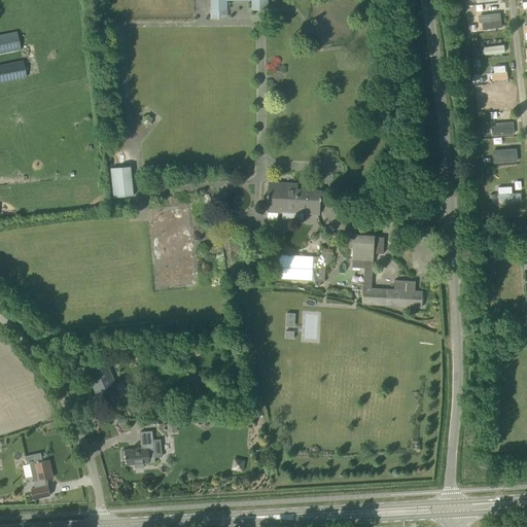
[(269,9),(268,0),(210,0),(211,10),(227,10),(226,1),(251,0),(251,10),(269,9)]
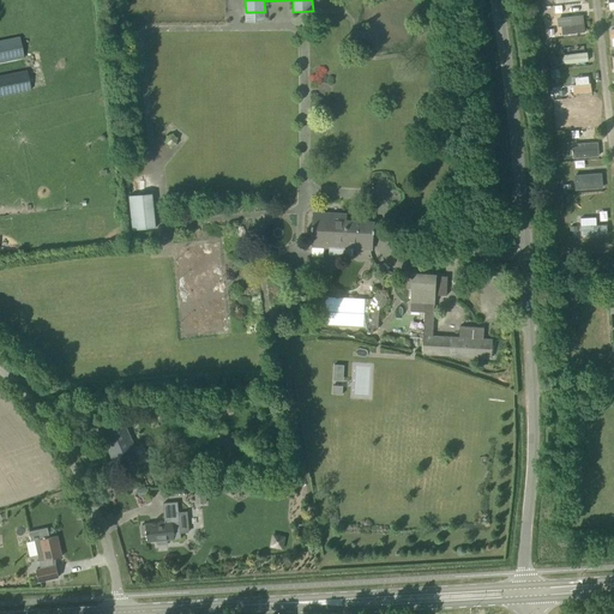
[(560,34),(583,32),(582,14),(555,16),(557,26),(559,26),(560,34)]
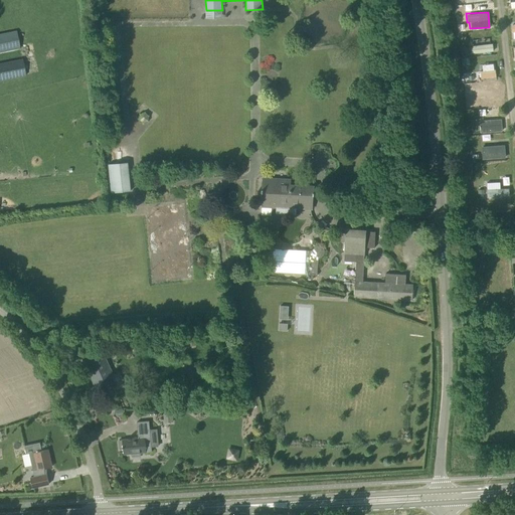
[(0,52),(20,49),(16,30),(0,33),(0,52)]
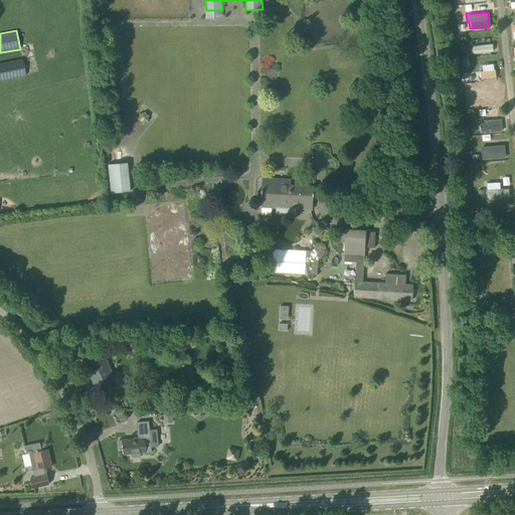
[(470,44),(470,53),(492,52),(492,44),(470,44)]
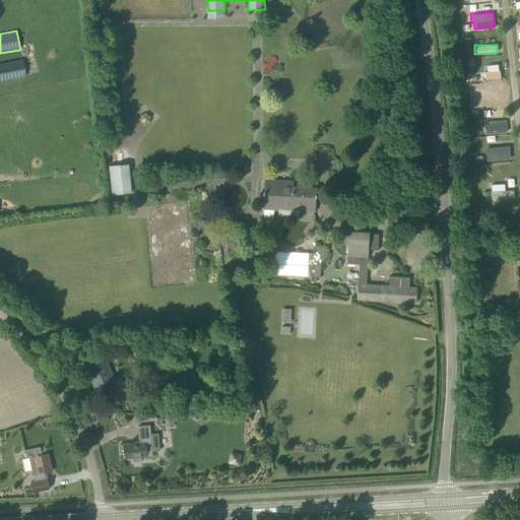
[(0,81),(26,76),(23,59),(0,63),(0,81)]
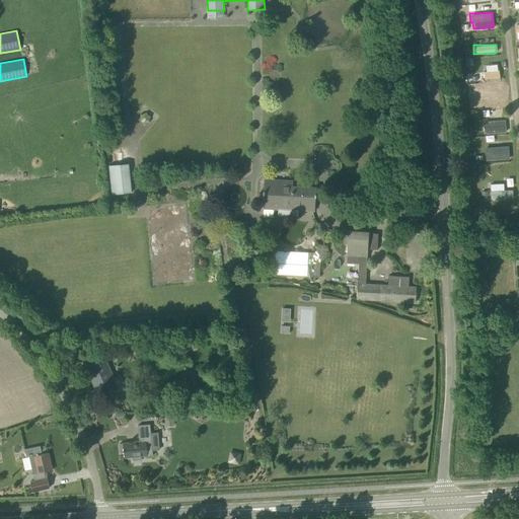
[(483,78),(497,78),(497,65),(483,65),(483,78)]
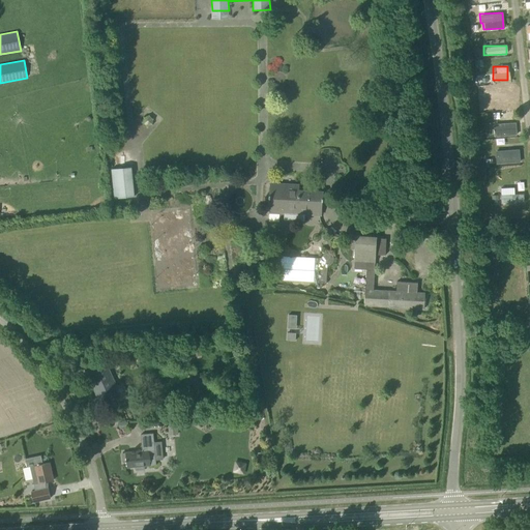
[(512,95),(491,96),(492,111),(513,110),(512,95)]
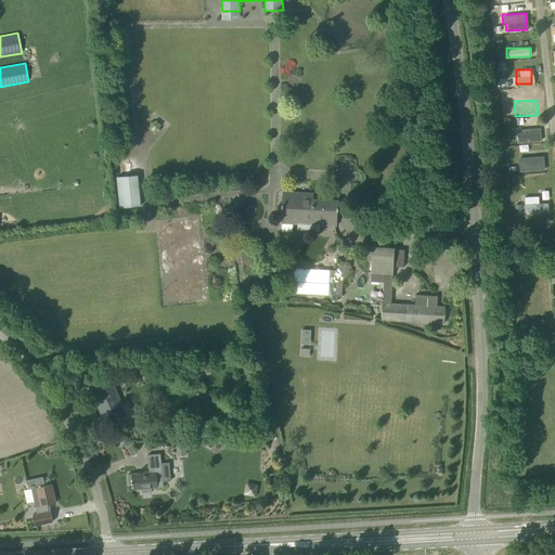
[(540,128),(516,129),(516,142),(540,141),(540,128)]
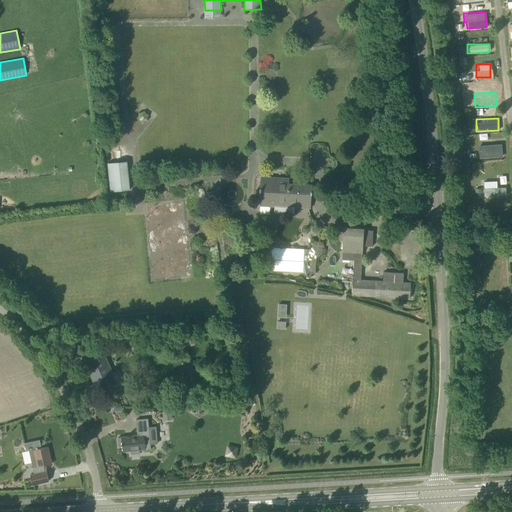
[(501,145),(477,144),(477,158),(501,158),(501,145)]
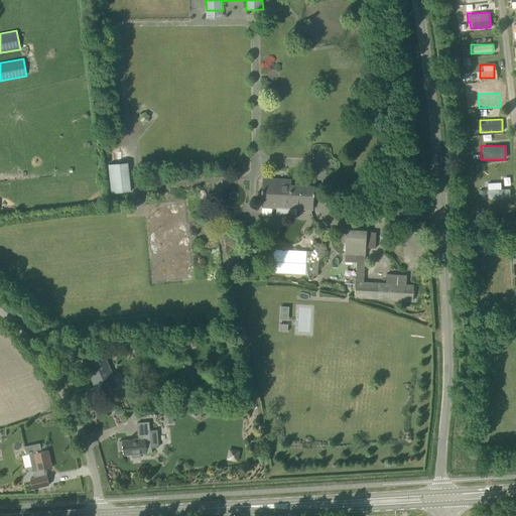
[(110,194),(130,191),(127,162),(108,164),(110,194)]
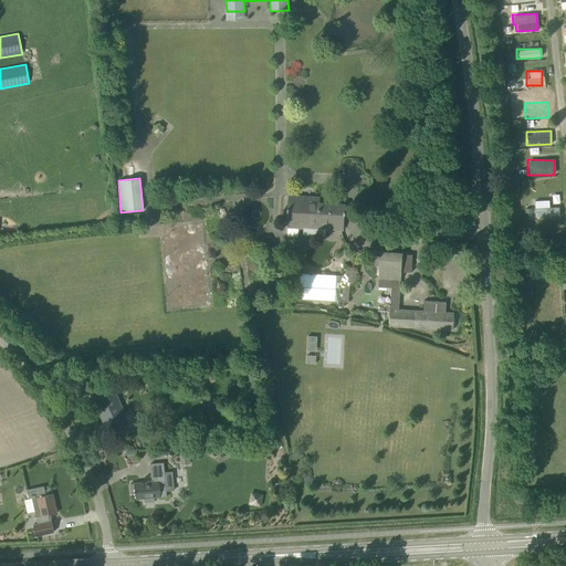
[(345,215),(346,206),(320,205),(320,198),(289,196),(287,211),(289,211),(287,227),(321,228),(321,229),(343,230),(343,222),(344,222),(345,215)]
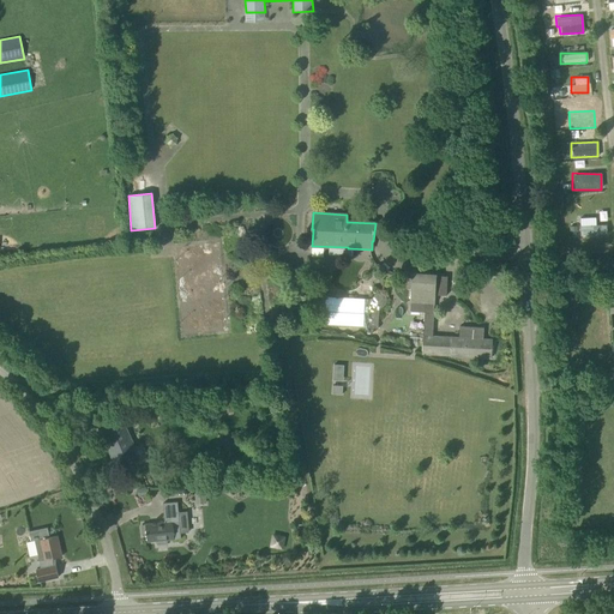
[(307,270),(294,270),(294,288),(306,288),(307,270)]
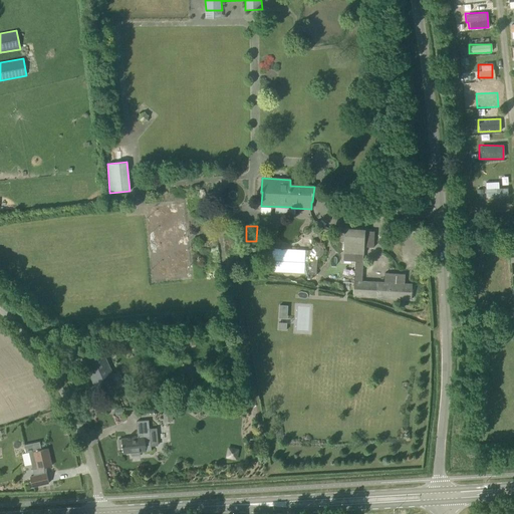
[(412,299),(413,284),(405,284),(406,274),(384,273),(383,283),(362,281),(364,247),(373,247),(374,232),(365,231),(365,229),(341,228),(340,242),(344,242),(343,261),(355,261),(353,296),(412,299)]
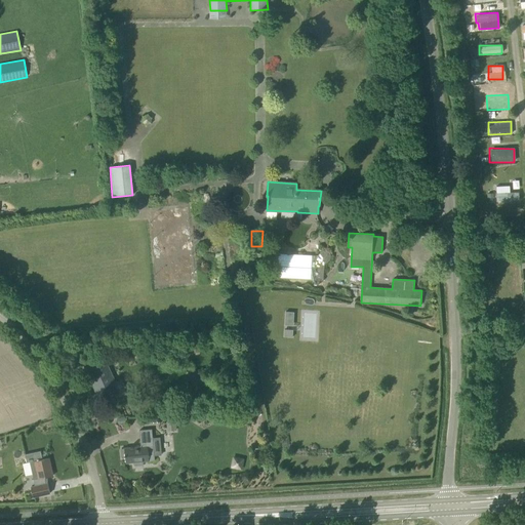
[(320,253),(318,255),(276,253),(275,278),(323,280),(324,264),(325,263),(327,261),(328,260),(329,259),(330,258),(330,256),(330,255),(330,254),(329,253),(327,252),(326,251),(325,251),(323,251),(322,251),(321,251),(320,253)]
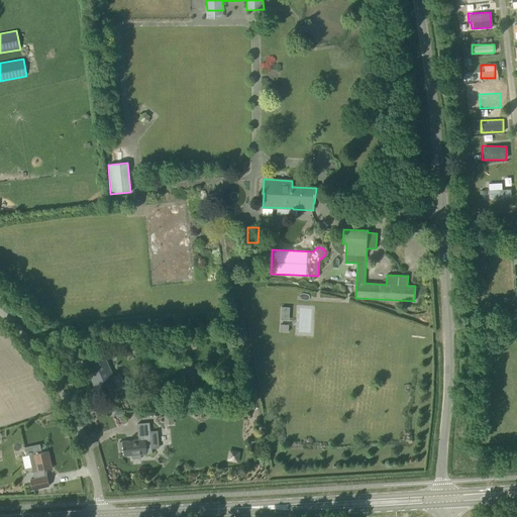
[(288,332),(288,306),(279,306),(279,332),(288,332)]
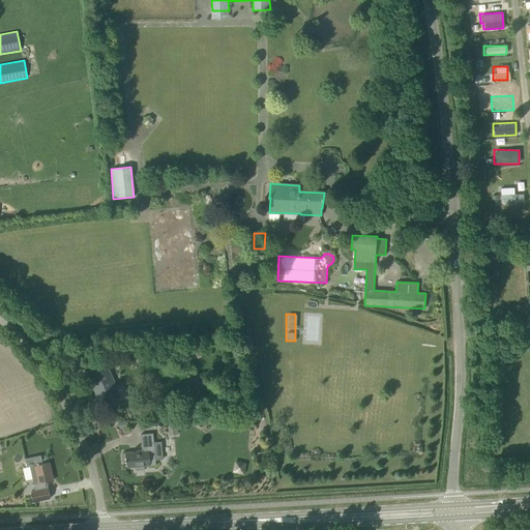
[(129,359),(147,358),(146,351),(129,352),(129,359)]
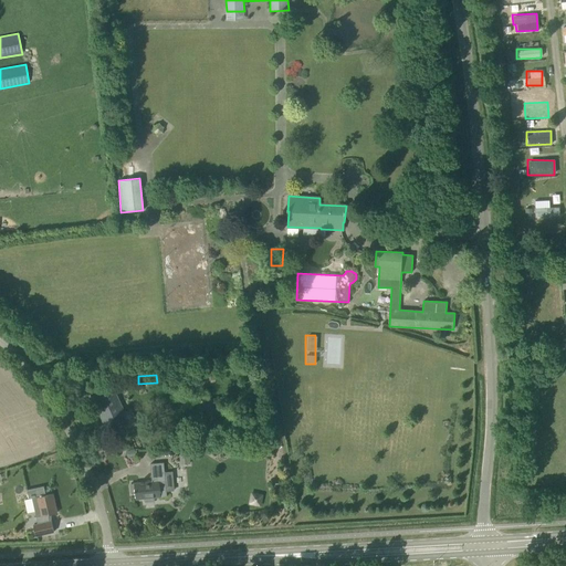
[(123,412),(111,385),(91,394),(104,421),(112,418),(117,428),(136,420),(130,409),(123,412)]
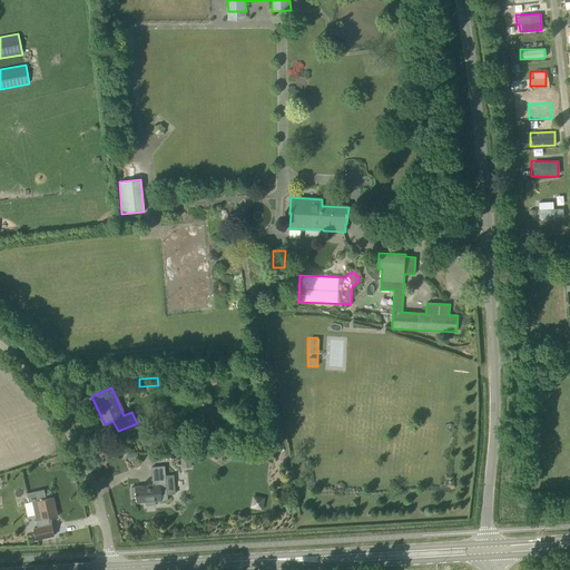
[(182,468),(193,467),(192,458),(180,459),(182,468)]
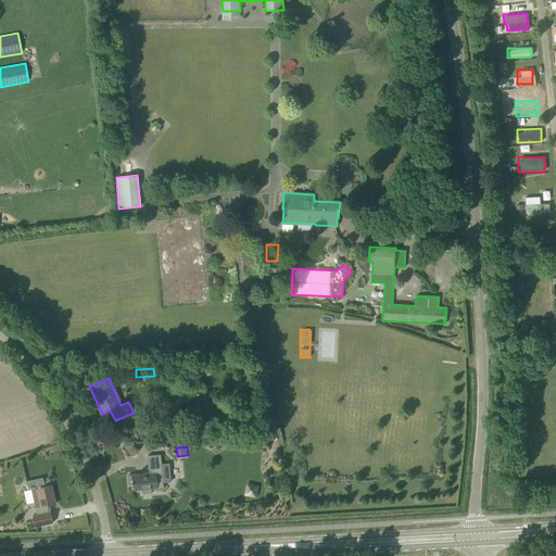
[(164,488),(163,483),(163,482),(171,482),(169,464),(161,464),(160,454),(148,456),(149,474),(131,475),(131,476),(128,476),(129,484),(133,484),(134,491),(142,490),(142,493),(152,492),(152,489),(164,488)]
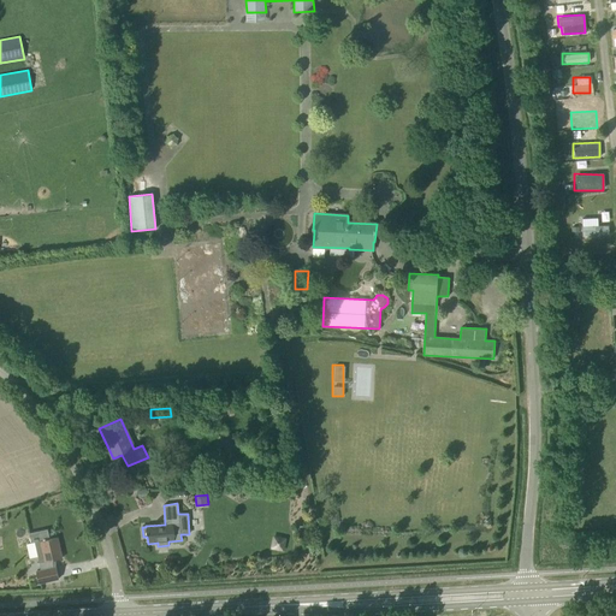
[(54,568),(52,561),(61,558),(58,538),(51,539),(48,529),(29,533),(31,543),(35,543),(41,570),(36,572),(39,584),(59,579),(55,567),(54,568)]
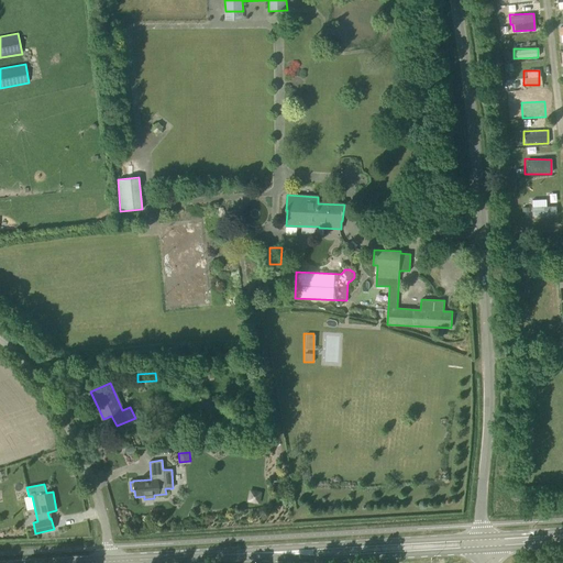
[(247,501),(261,503),(262,492),(247,490),(247,501)]
